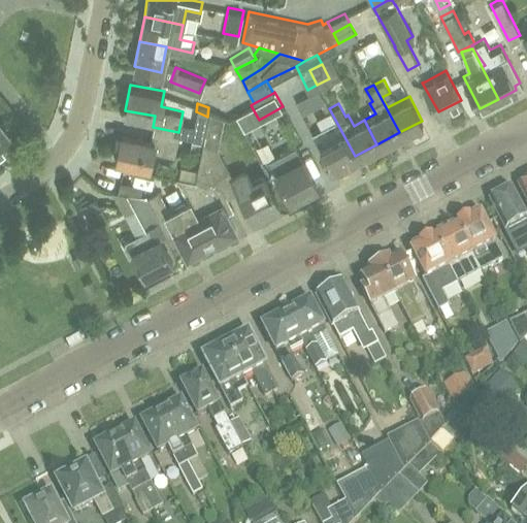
[(217,182),(219,174),(229,169),(218,146),(225,115),(208,107),(207,117),(195,177),(217,182)]
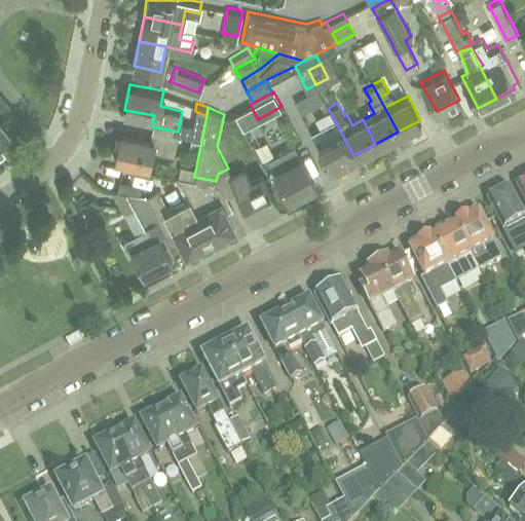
[(331,168),(353,155),(328,108),(315,114),(323,127),(312,133),(317,143),(331,168)]
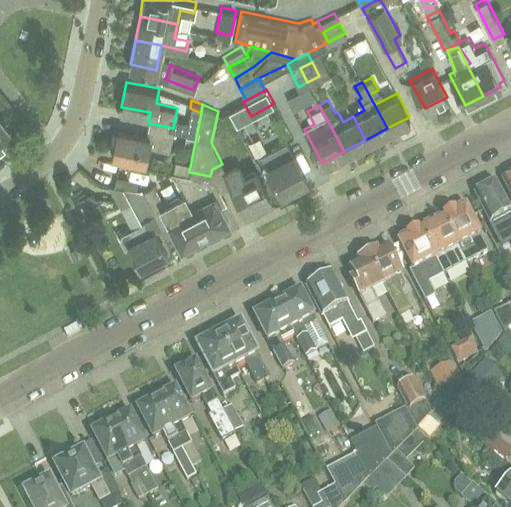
[(0,148),(5,145),(2,142),(14,133),(0,115),(0,148)]
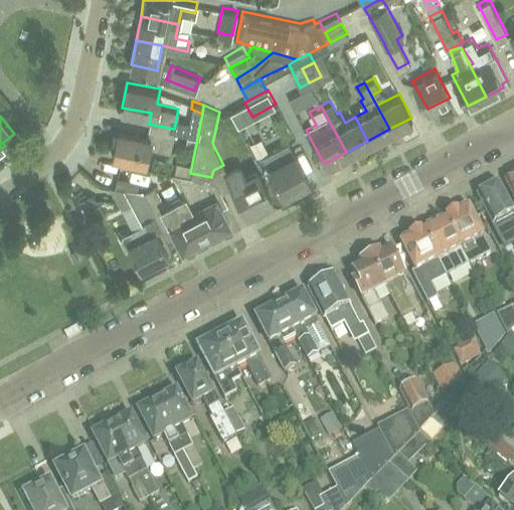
[(170,149),(174,129),(149,124),(146,134),(118,128),(113,153),(145,160),(148,144),(170,149)]
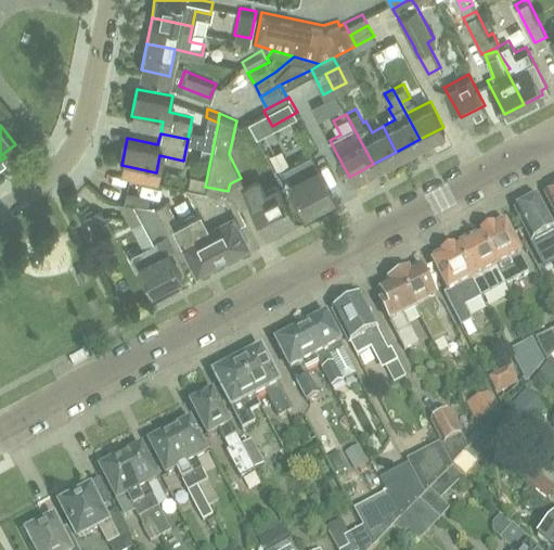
[(299,156),(283,164),(290,178),(305,206),(332,192),(318,164),(310,150),(299,156)]
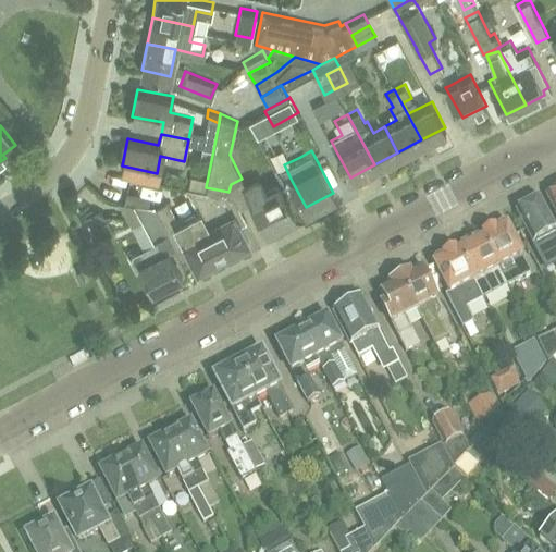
[(250,197),(267,228),(294,213),(278,182),(262,191),(256,178),(244,184),(250,196),(250,197)]
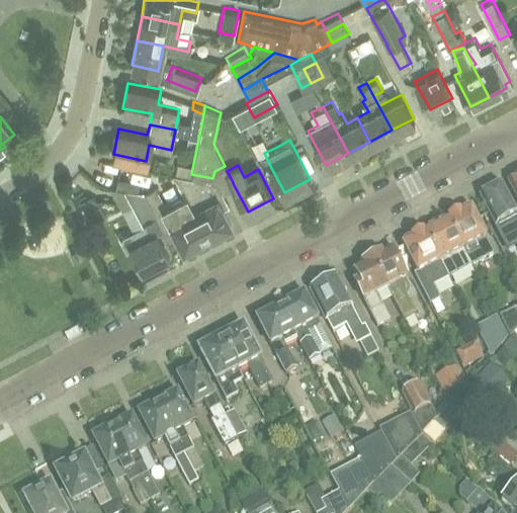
[(172,170),(185,193),(208,236),(222,229),(221,226),(230,221),(222,205),(229,201),(217,179),(212,178),(191,174),(172,170)]
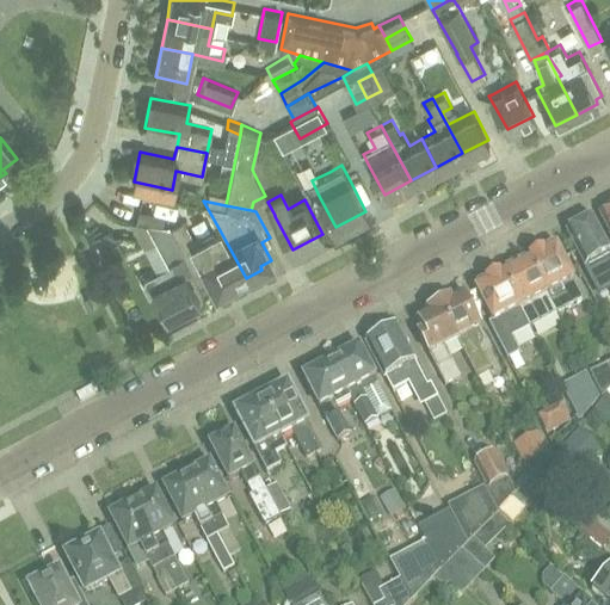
[(602,208),(598,210),(609,232),(609,201),(604,204),(602,208)]
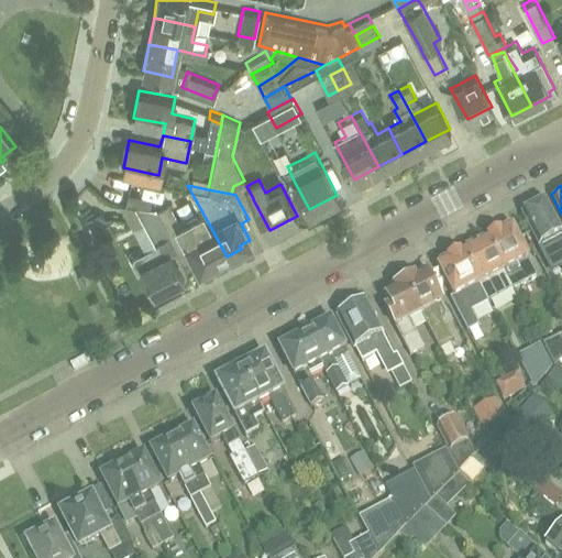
[(129,189),(127,200),(152,205),(154,194),(129,189)]
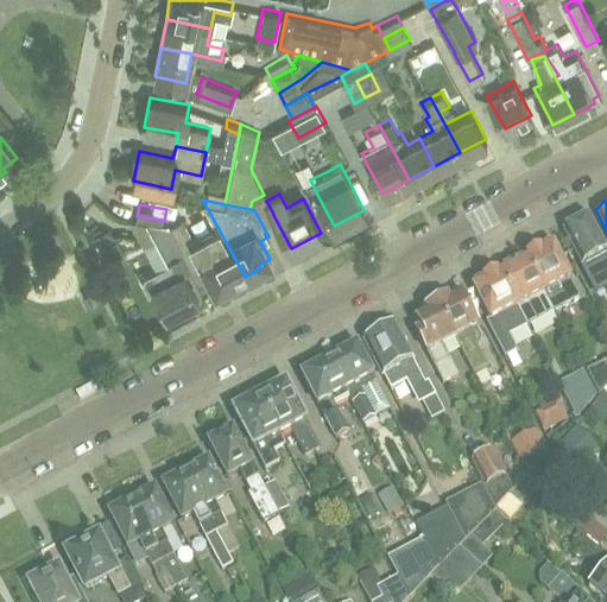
[(567,225),(563,226),(581,260),(580,260),(594,287),(606,280),(606,279),(606,248),(606,247),(588,213),(576,219),(573,217),(567,220),(567,225)]
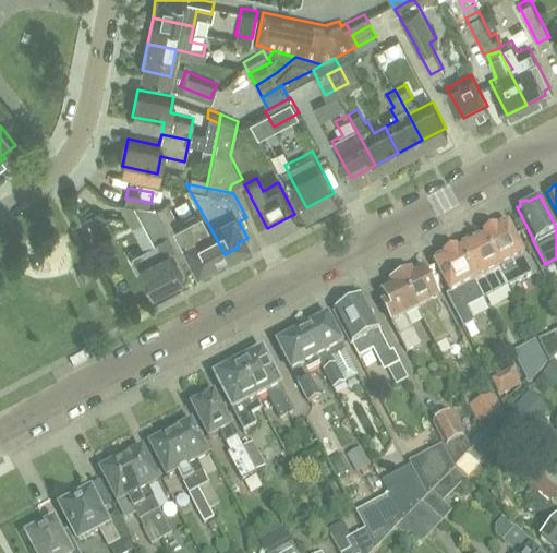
[(225,254),(200,208),(179,219),(167,197),(156,203),(177,243),(181,254),(190,250),(197,265),(208,260),(209,262),(225,254)]
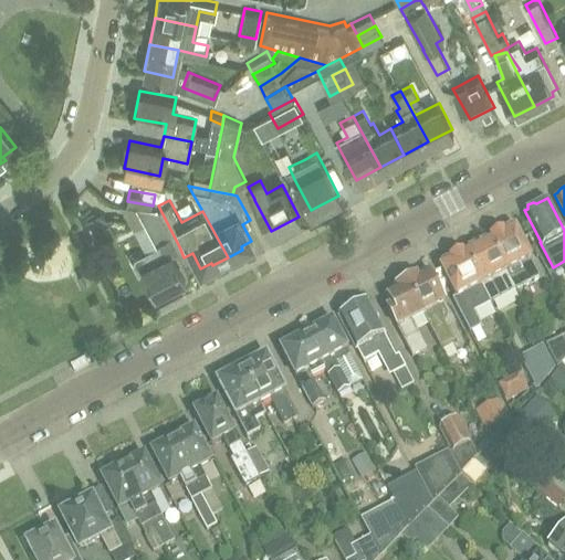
[(158,205),(153,205),(127,201),(126,208),(147,247),(135,254),(133,262),(137,268),(140,266),(155,292),(184,276),(170,251),(179,246),(158,205)]
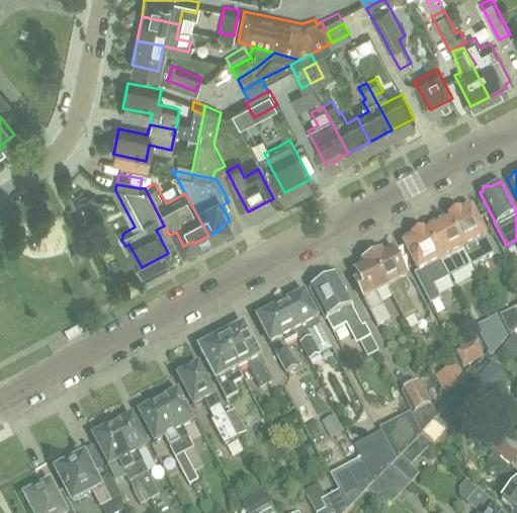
[(446,216),(461,245),(470,262),(493,250),(485,234),(485,233),(469,203),(458,209),(454,208),(451,210),(449,214),(446,216)]
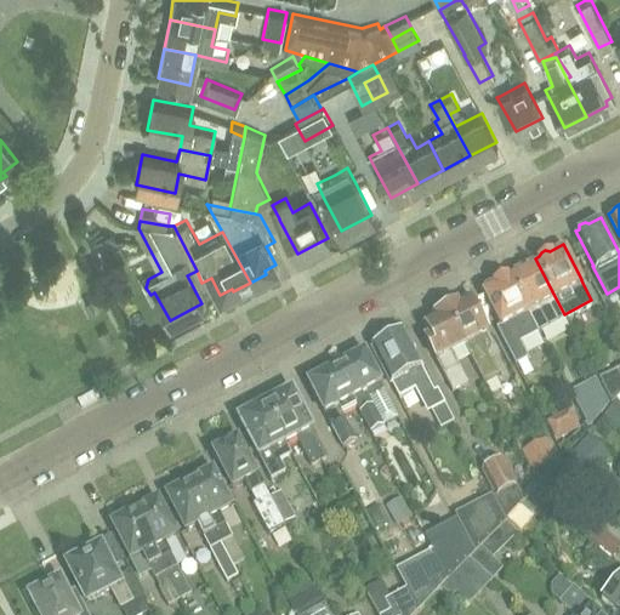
[(564,314),(553,294),(535,258),(508,273),(527,308),(538,328),(564,314)]
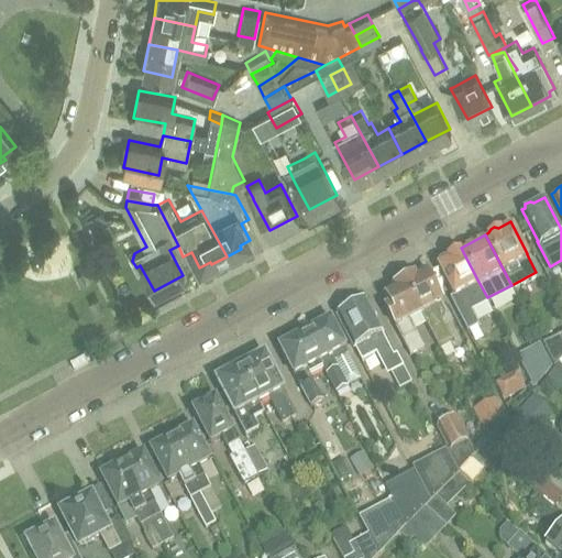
[(487,297),(477,280),(461,248),(458,249),(453,248),(450,250),(449,254),(437,261),(453,293),(450,295),(467,328),(478,323),(471,306),(487,297)]
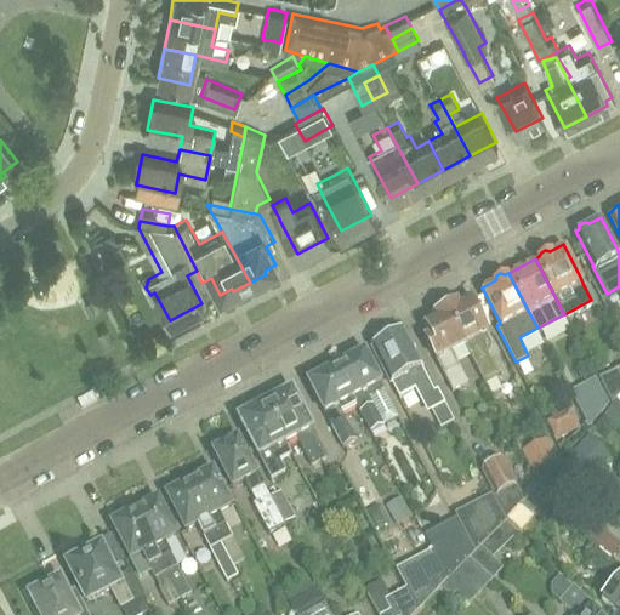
[(491,337),(490,336),(468,295),(460,300),(460,299),(456,301),(454,300),(449,302),(448,305),(445,306),(464,341),(483,377),(498,370),(487,349),(488,348),(489,347),(490,345),(491,343),(491,342),(491,340),(491,337)]
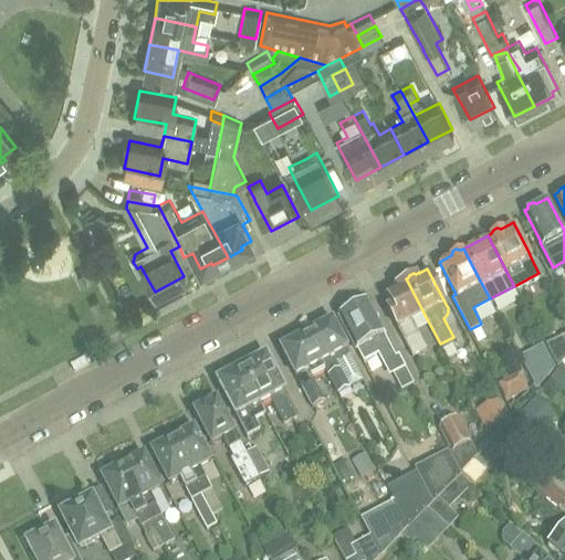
[(410,317),(422,310),(406,278),(403,281),(401,280),(395,283),(395,285),(393,285),(394,287),(386,291),(394,307),(389,310),(409,348),(422,341),(410,317)]
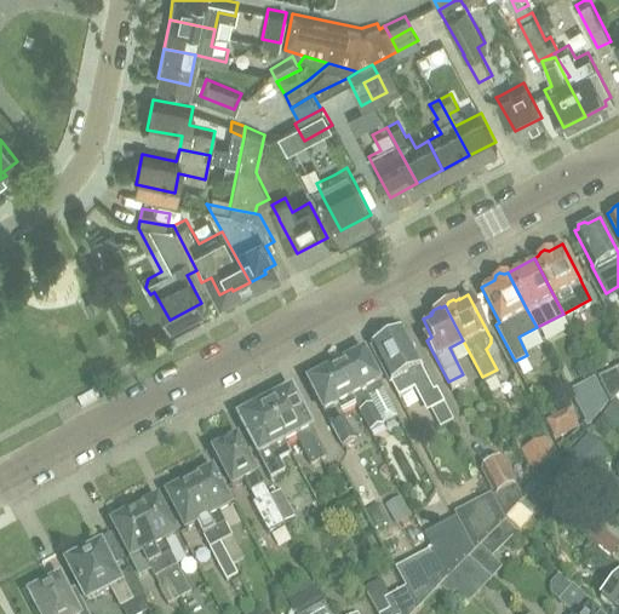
[(107,323),(97,328),(104,343),(114,338),(107,323)]
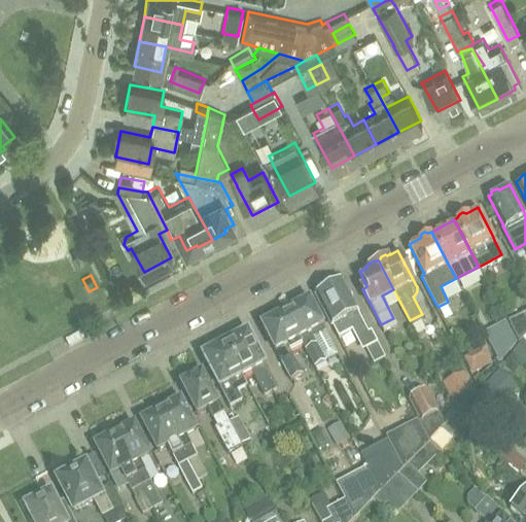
[(341,279),(315,292),(330,322),(345,314),(356,336),(367,329),(341,279)]
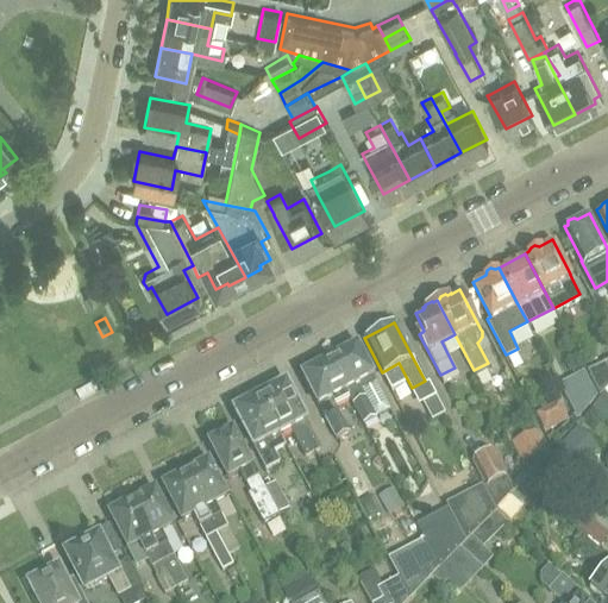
[(356,343),(328,357),(343,382),(349,394),(349,393),(363,420),(375,414),(361,387),(376,379),(356,343)]
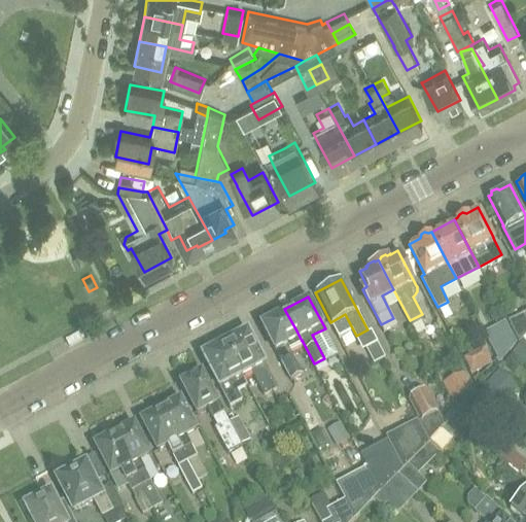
[(525,329),(525,307),(506,318),(517,338),(518,339),(525,329)]
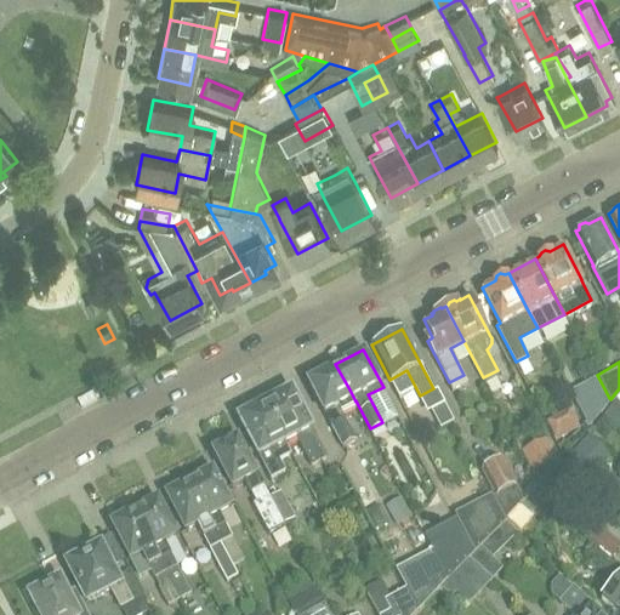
[(341,409),(356,402),(350,389),(335,364),(308,379),(342,443),(356,436),(341,409)]
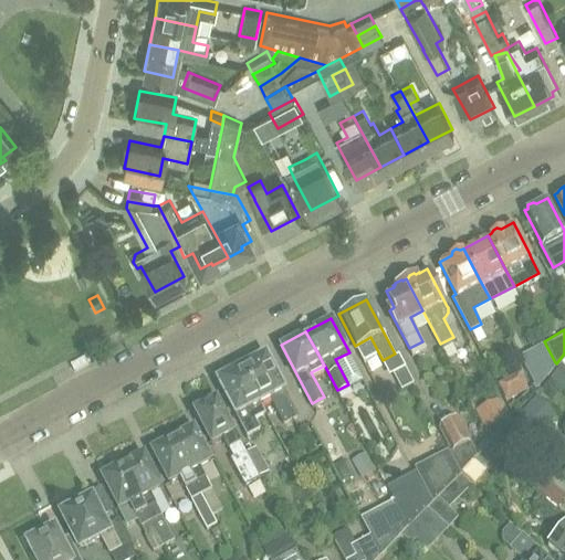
[(537,371),(555,362),(544,341),(526,350),(537,371)]
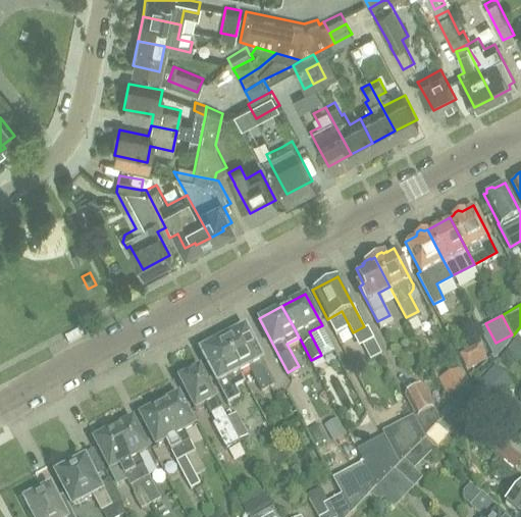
[(272,381),(269,375),(260,357),(244,326),(235,331),(233,328),(220,334),(239,368),(250,363),(262,386),(272,381)]
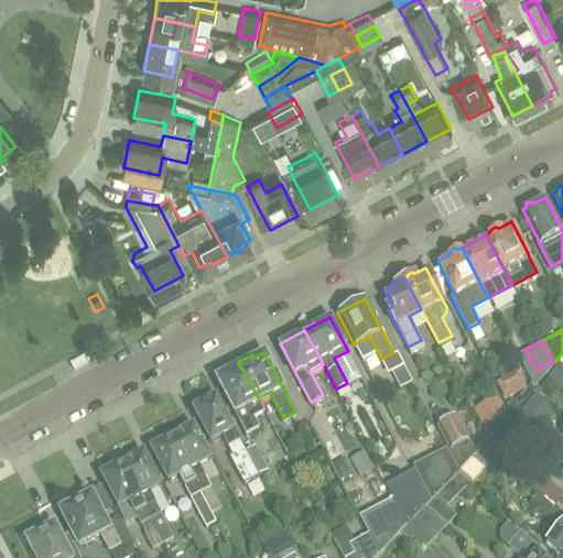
[(562,363),(558,359),(545,372),(562,387),(562,363)]
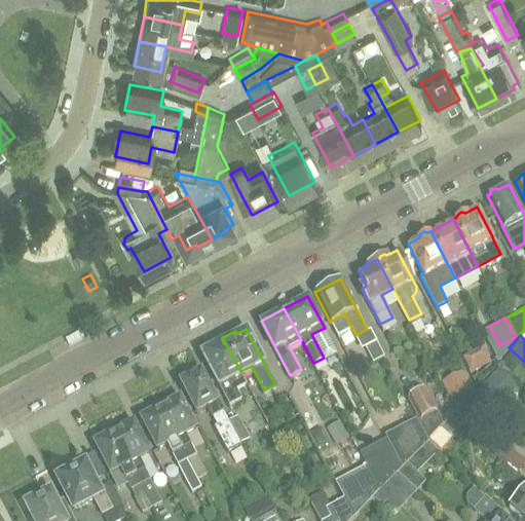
[(246,380),(240,371),(222,337),(210,344),(212,347),(202,351),(228,402),(240,396),(235,385),(246,380)]
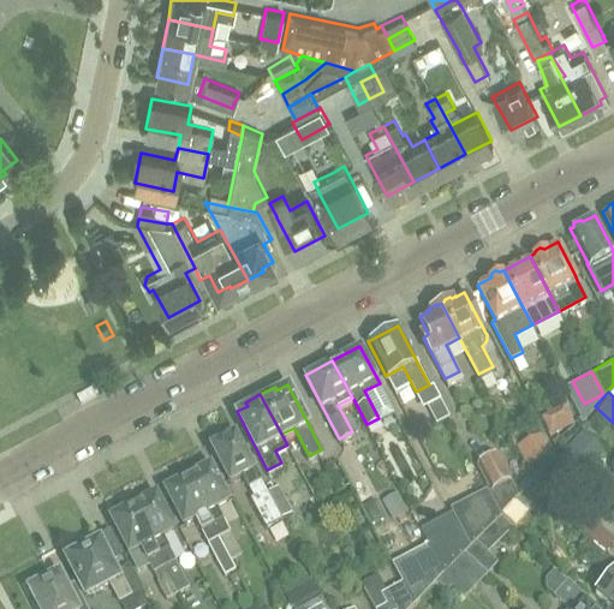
[(439,395),(427,402),(435,419),(448,412),(439,395)]
